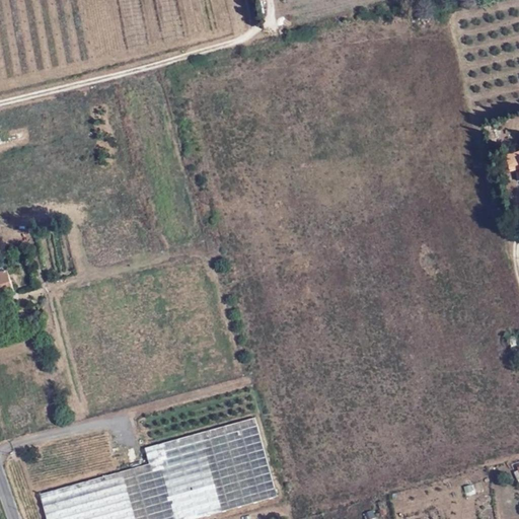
[(94,115),(81,119),(85,130),(98,126),(94,115)]
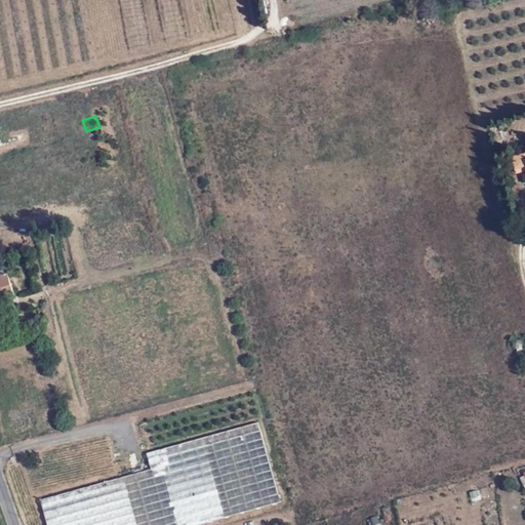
[(524,152),(507,158),(512,175),(524,171),(524,152)]
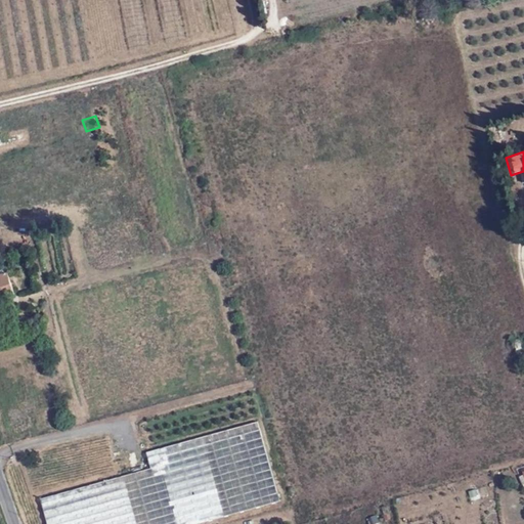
[(68,233),(56,234),(59,254),(71,252),(68,233)]
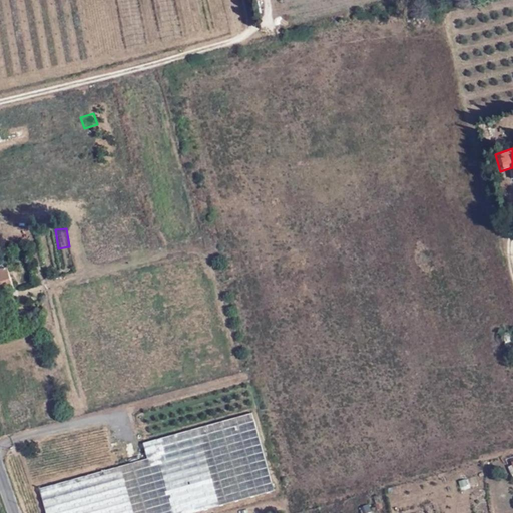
[(7,265),(0,267),(0,296),(16,291),(7,265)]
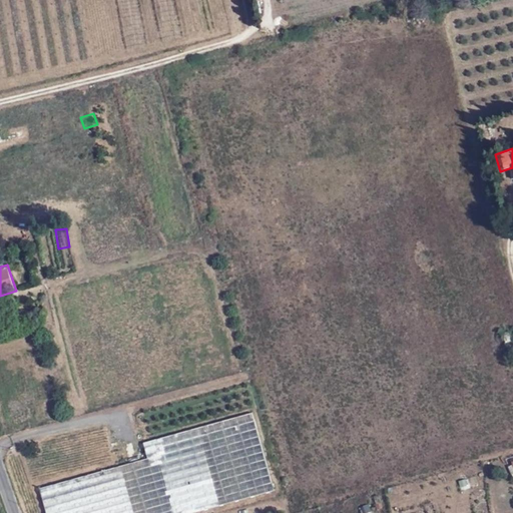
[(251,414),(143,444),(147,458),(38,488),(44,512),(194,512),(274,491),(251,414)]
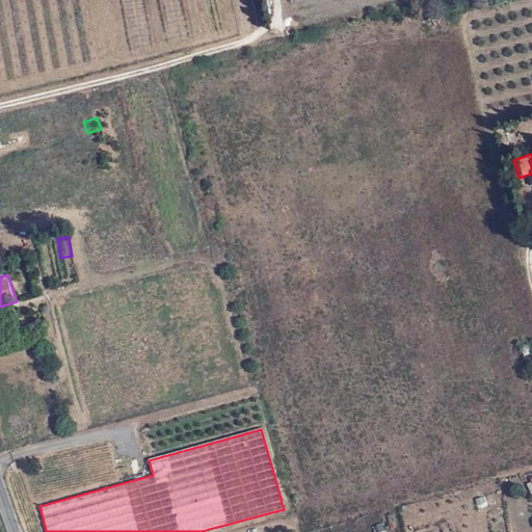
[(394,513),(387,514),(389,527),(395,526),(394,513)]
